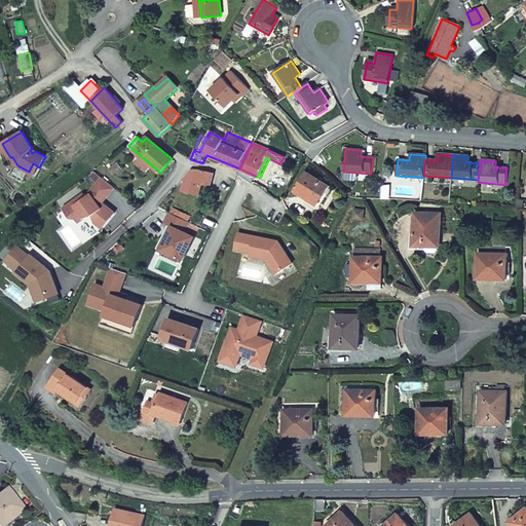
[(35,176),(39,167),(33,163),(29,172),(29,173),(35,176)]
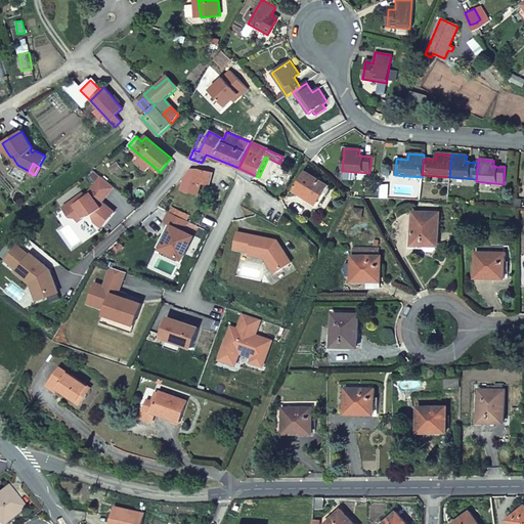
[(121,168),(116,163),(107,168),(113,174),(121,168)]
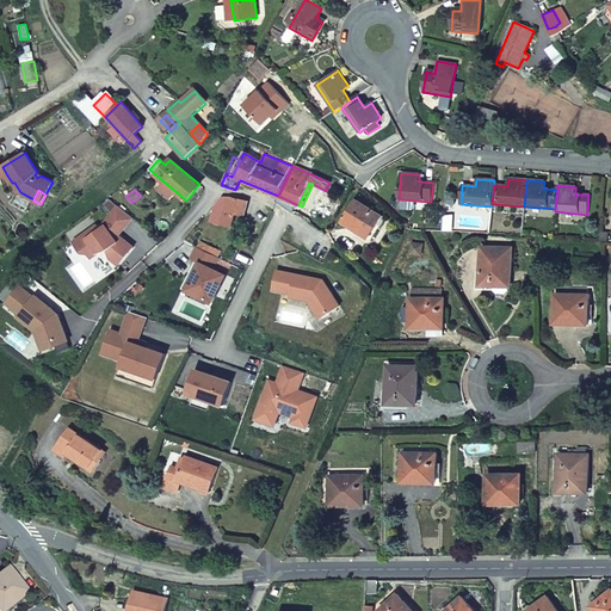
[(337,202),(322,196),(315,205),(323,211),(327,205),(332,209),(337,202)]
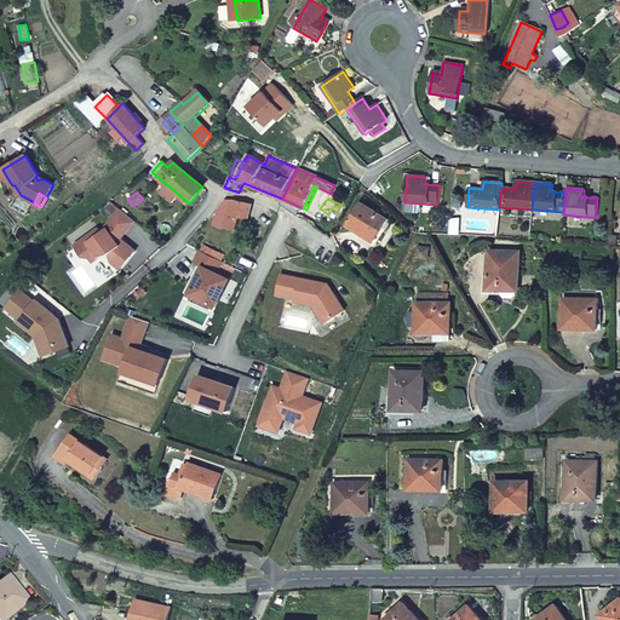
[(251,204),(233,200),(233,201),(229,200),(227,204),(230,206),(227,212),(236,214),(237,216),(247,219),(251,204)]
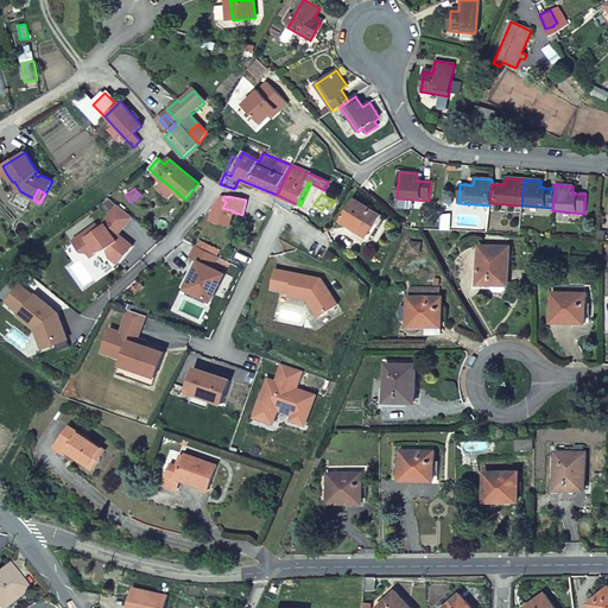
[(412,200),(398,198),(397,204),(400,208),(409,208),(412,206),(412,200)]
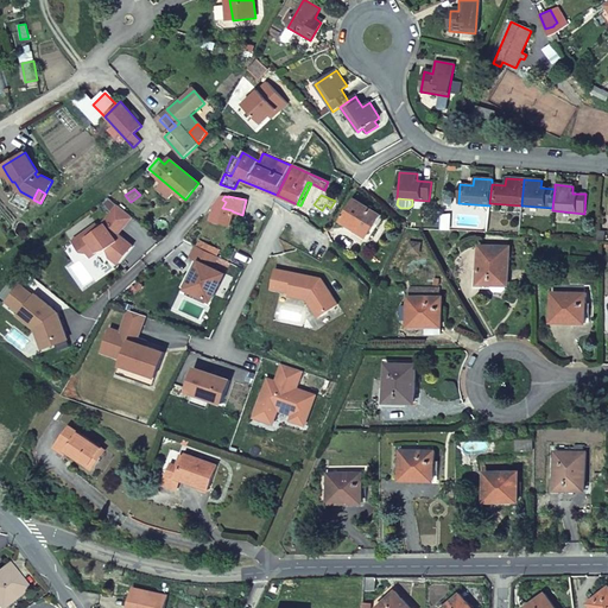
[(379,216),(354,200),(341,222),(366,238),(379,216)]
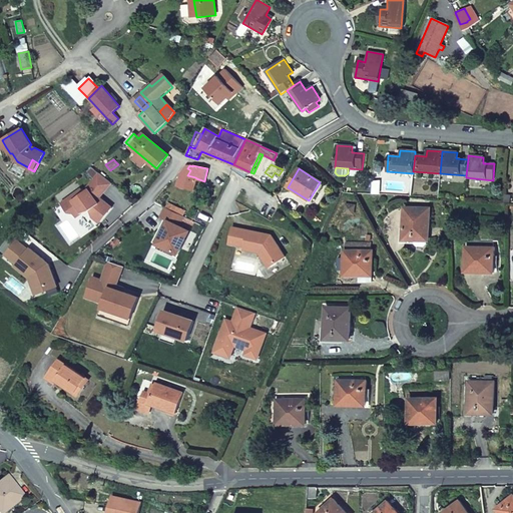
[(429,208),(404,208),(403,240),(428,240),(429,208)]
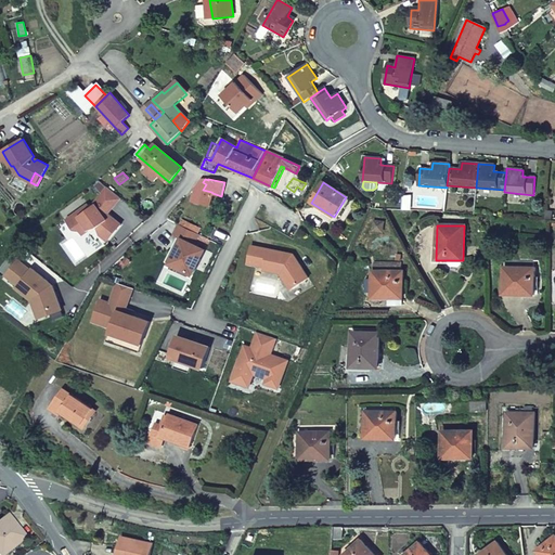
[(283,280),(288,288),(289,289),(307,278),(292,254),(250,246),(247,263),(262,267),(262,270),(279,273),(281,272),(283,275),(283,280)]
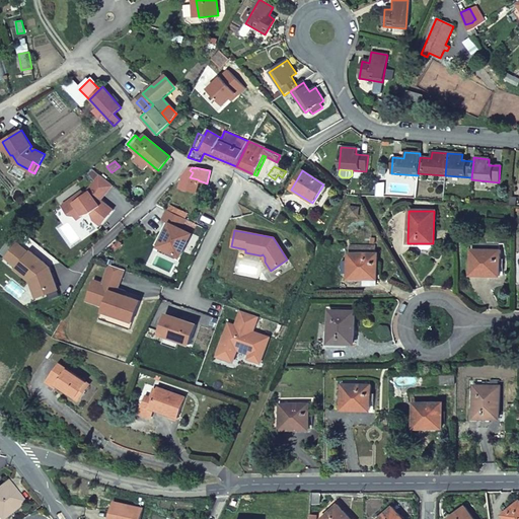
[(470,250),(470,273),(484,273),(484,276),(499,277),(500,251),(498,251),(498,244),(472,243),(472,250),(470,250)]
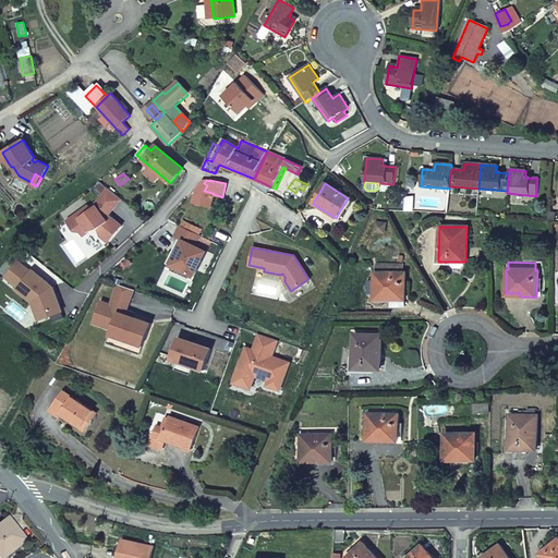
[(374,270),(374,296),(389,296),(389,300),(404,300),(404,274),(391,274),(391,270),(374,270)]
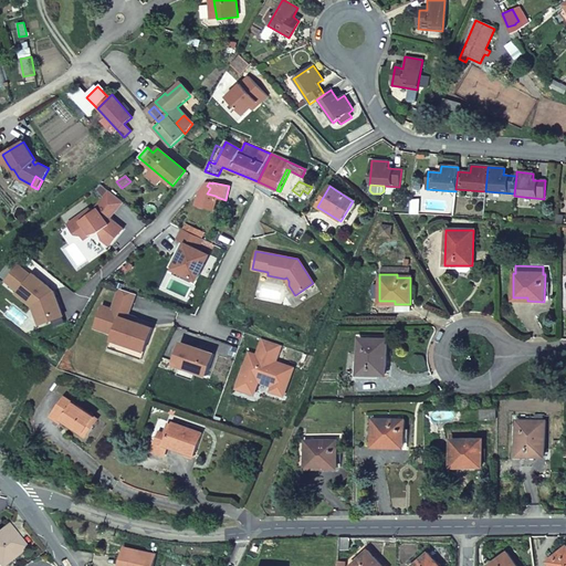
[(136,294),(119,289),(113,307),(104,304),(95,328),(115,335),(123,316),(127,317),(136,294)]
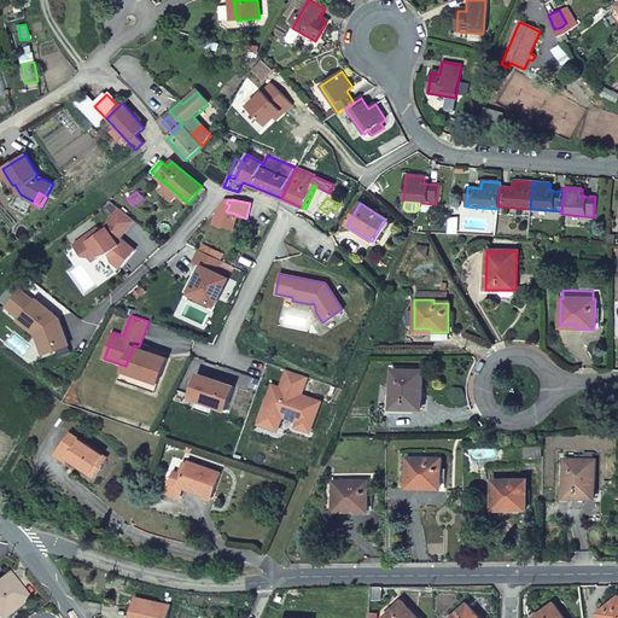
[(126,366),(124,372),(159,385),(169,357),(155,353),(139,347),(134,345),(126,366)]
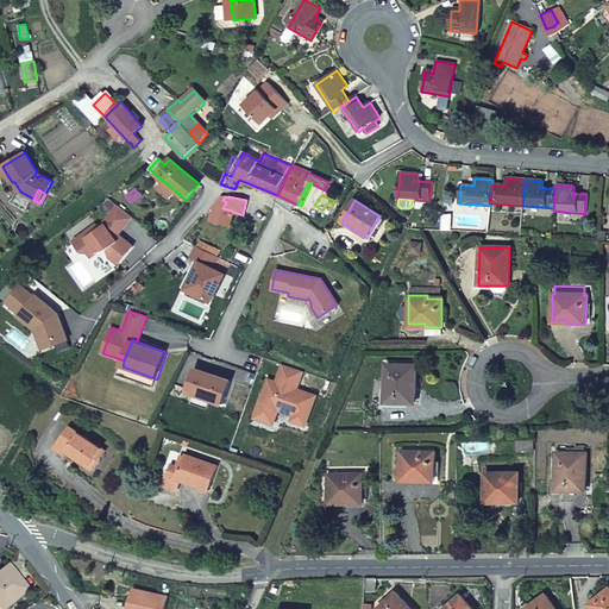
[(263,399),(257,418),(277,425),(282,413),(295,418),(293,422),(309,427),(320,395),(301,388),(306,372),(283,365),(277,382),(270,380),(263,399)]
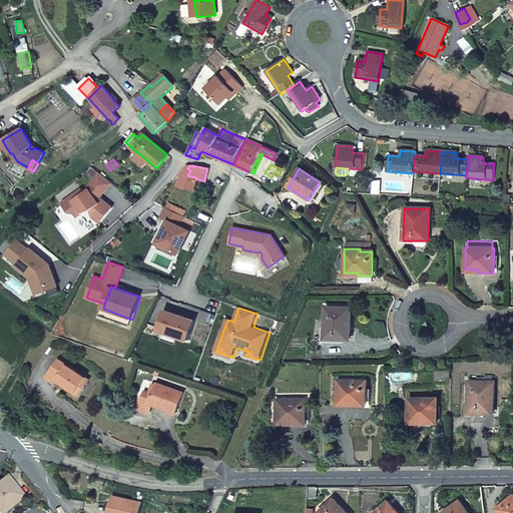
[(350,308),(326,308),(325,340),(350,340),(350,308)]
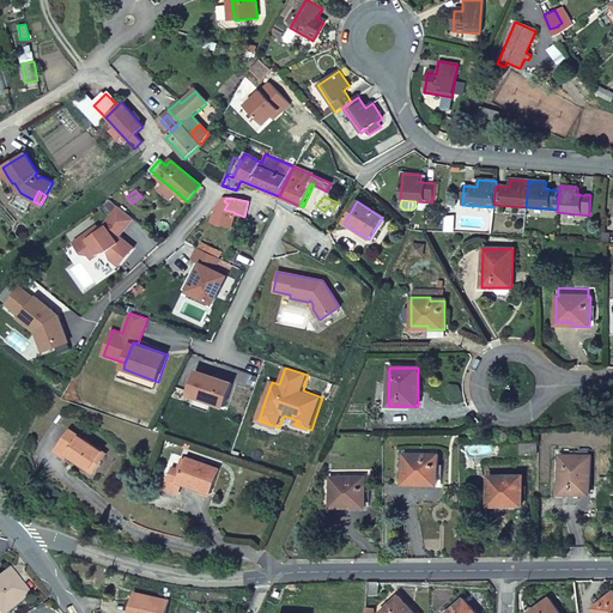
[(158,382),(123,369),(120,377),(156,389),(158,382)]
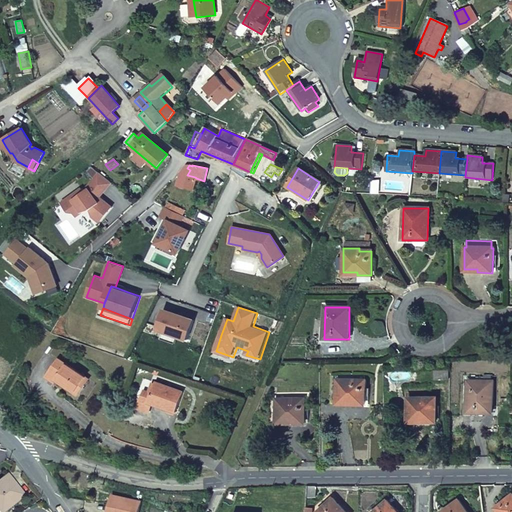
[(158,330),(165,332),(163,338),(176,343),(178,337),(189,341),(197,320),(181,314),(166,309),(158,330)]
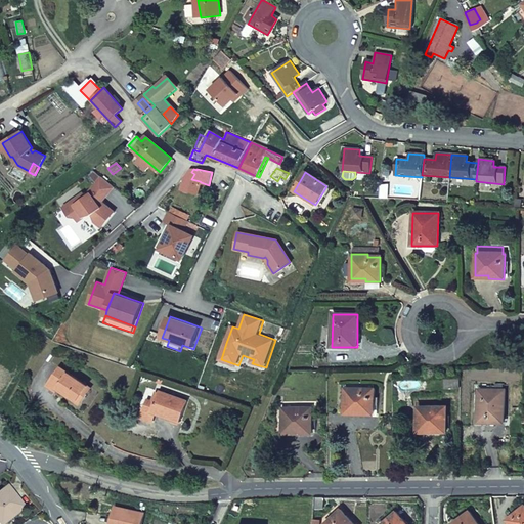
[(69,397),(81,405),(93,387),(91,386),(80,402),(58,389),(70,373),(59,366),(47,386),(58,393),(59,391),(69,397)]
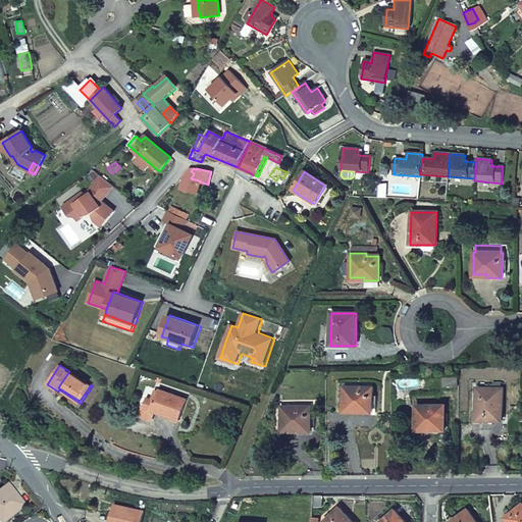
[(80,401),(91,384),(69,371),(58,387),(80,401)]
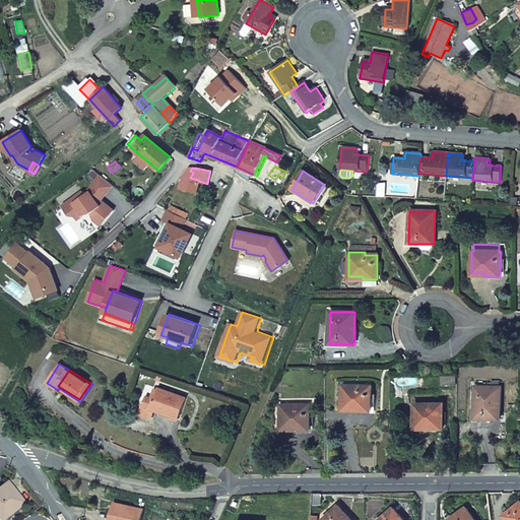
[(355,408),(355,411),(370,411),(371,387),(369,387),(369,380),(344,380),(343,386),(342,386),(341,407),(355,408)]
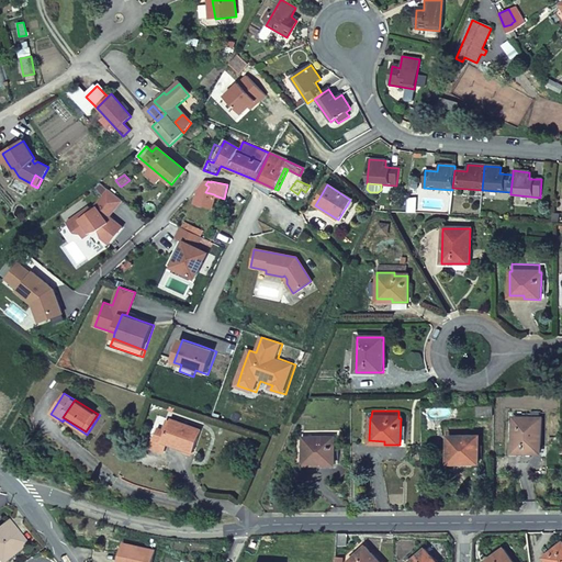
[(514,418),(513,453),(540,453),(541,418),(538,418),(538,413),(515,413),(515,418),(514,418)]
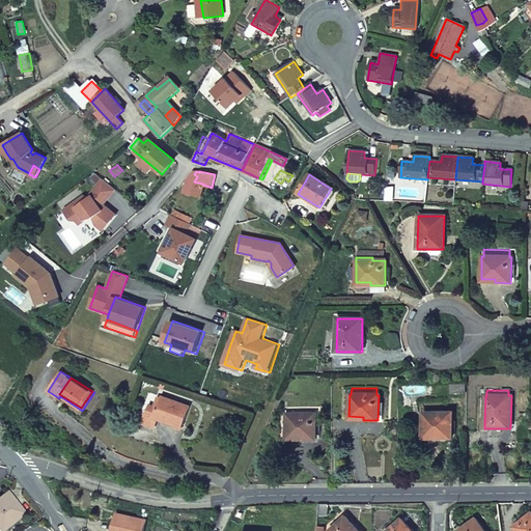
[(159,408),(156,418),(159,419),(170,423),(185,428),(193,406),(164,395),(163,397),(159,408)]
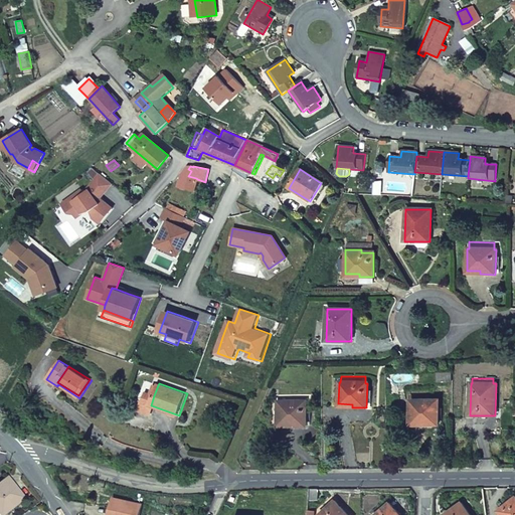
[(151,405),(154,395),(158,385),(155,384),(152,393),(147,391),(143,402),(151,405)]
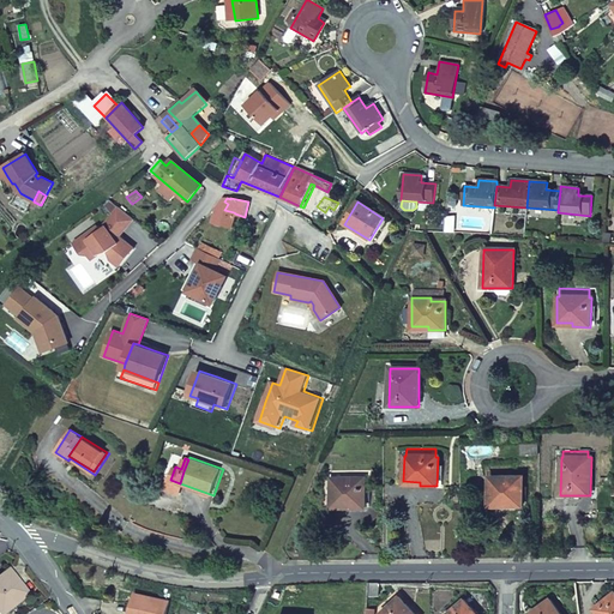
[(331,479),(331,505),(349,505),(349,509),(365,509),(365,479),(373,479),(373,471),(327,471),(327,479),(331,479)]
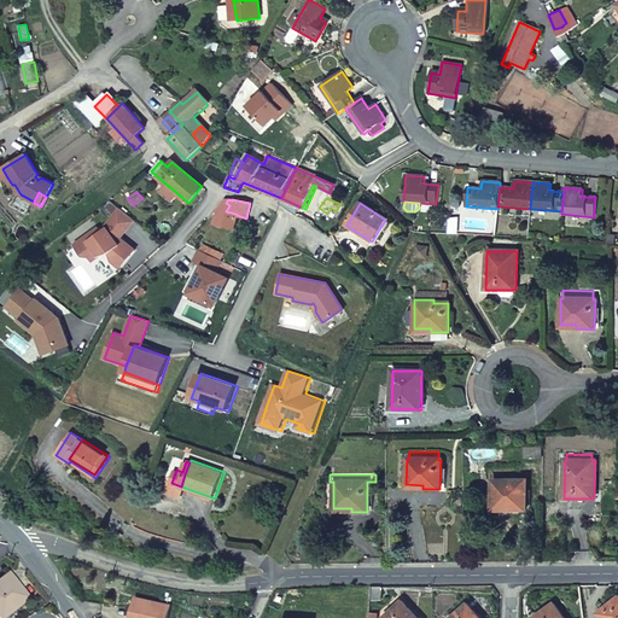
[(509,507),(509,511),(526,509),(525,481),(491,481),(493,507),(509,507)]
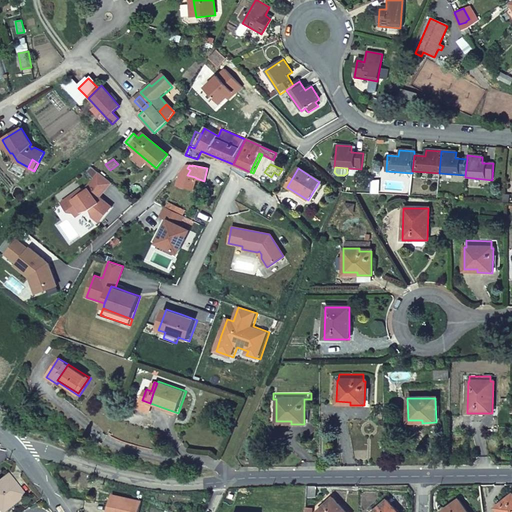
[(149,414),(153,404),(150,403),(142,400),(138,410),(149,414)]
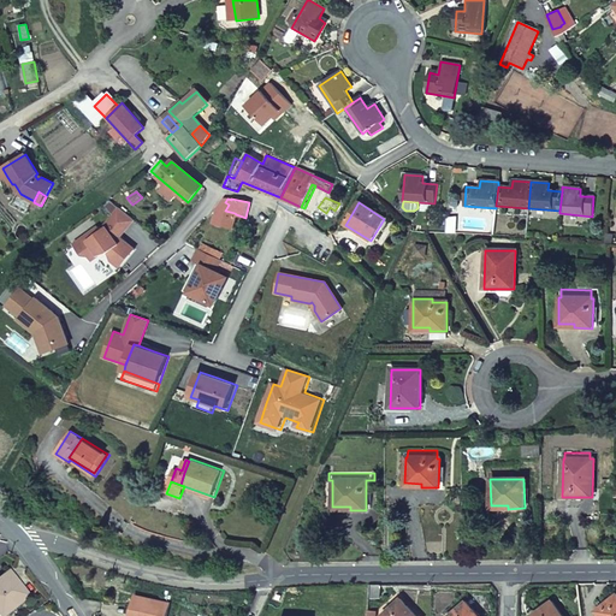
[(11,569),(0,576),(0,615),(7,615),(31,598),(22,584),(11,569)]
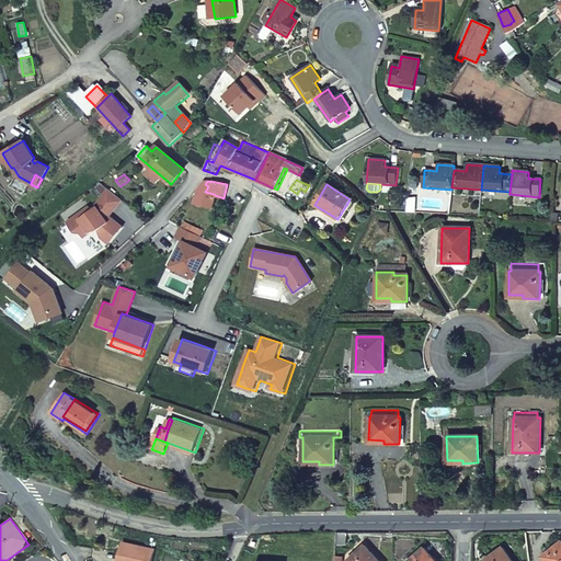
[(347,533),(338,533),(336,541),(335,546),(346,546),(347,533)]
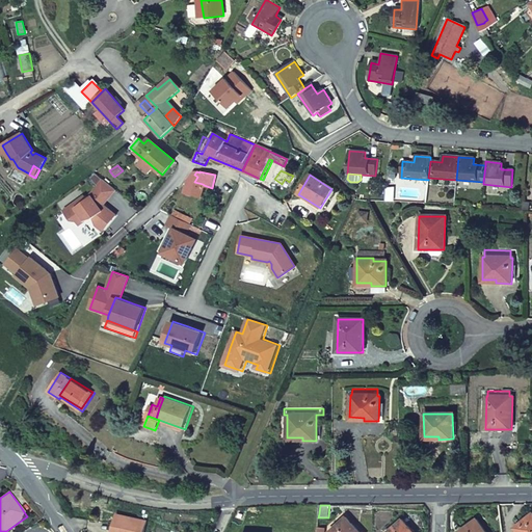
[(114,531),(145,531),(149,520),(118,513),(116,526),(114,531)]
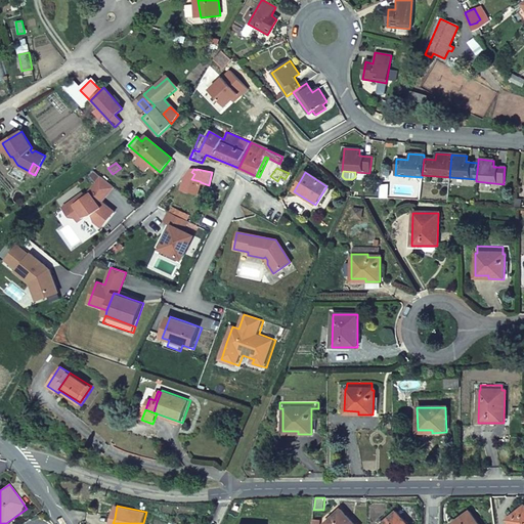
[(523,523),(523,506),(508,519),(511,523),(523,523)]
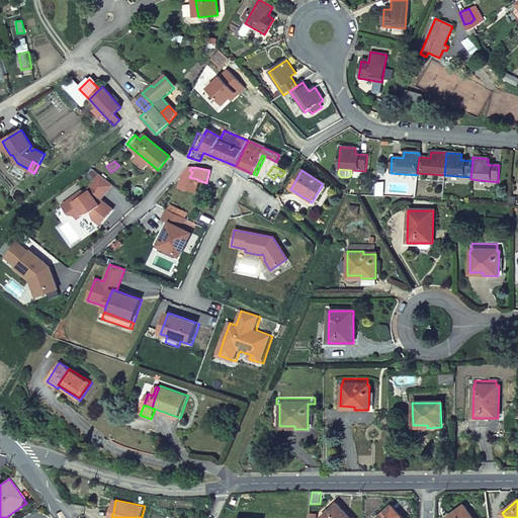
[(349,517),(337,504),(321,517),(349,517)]
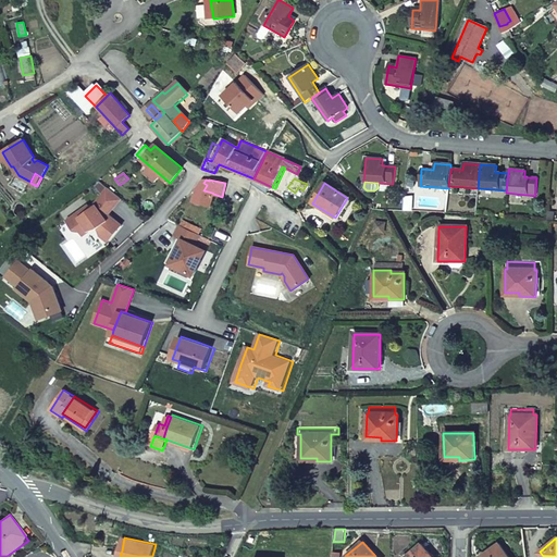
[(432,556),(421,544),(406,556),(432,556)]
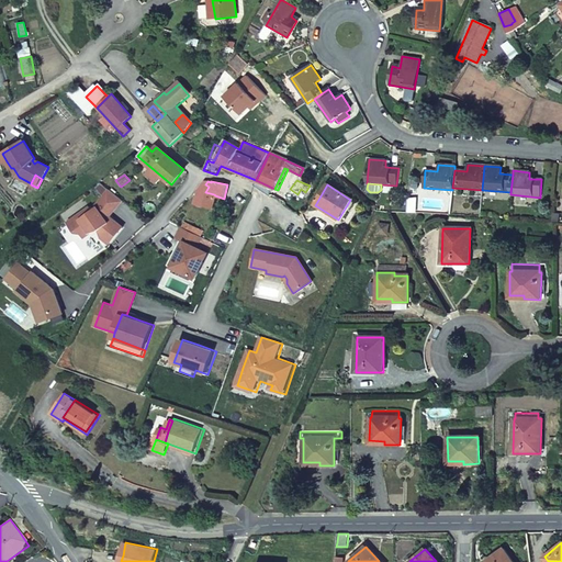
[(513,561),(504,549),(485,561),(513,561)]
